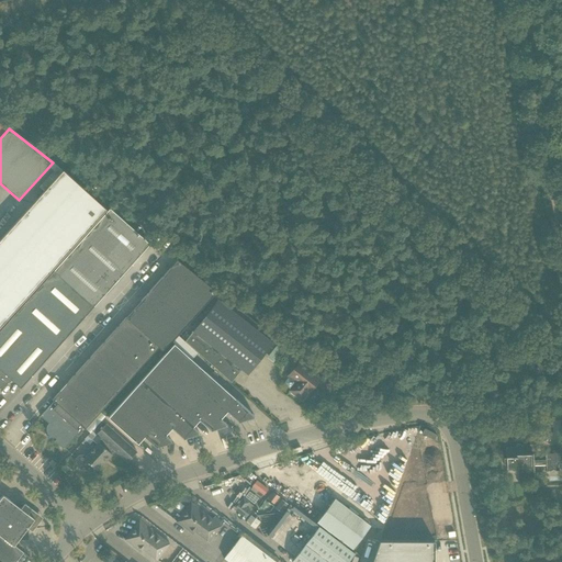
[(0,326),(107,210),(63,170),(0,239),(0,326)]
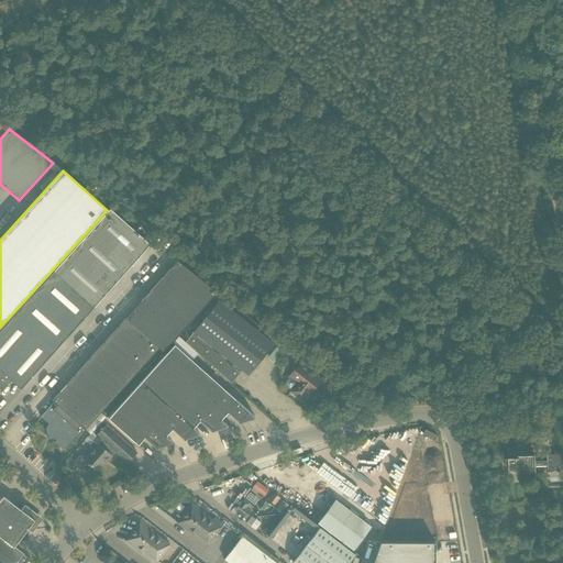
[(131,266),(150,244),(110,209),(90,230),(131,266)]
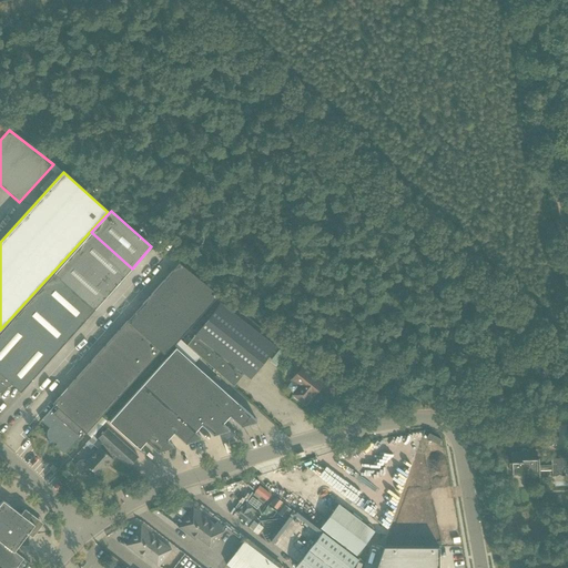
[(113,290),(132,269),(91,232),(72,253),(113,290)]
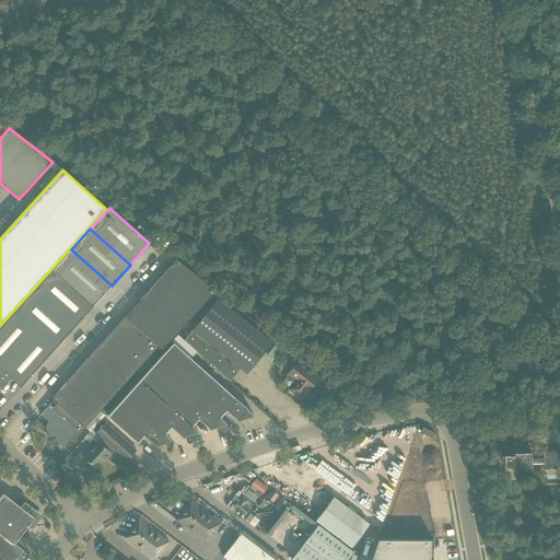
[(92,306),(93,305),(112,286),(71,249),(53,270),(92,306)]
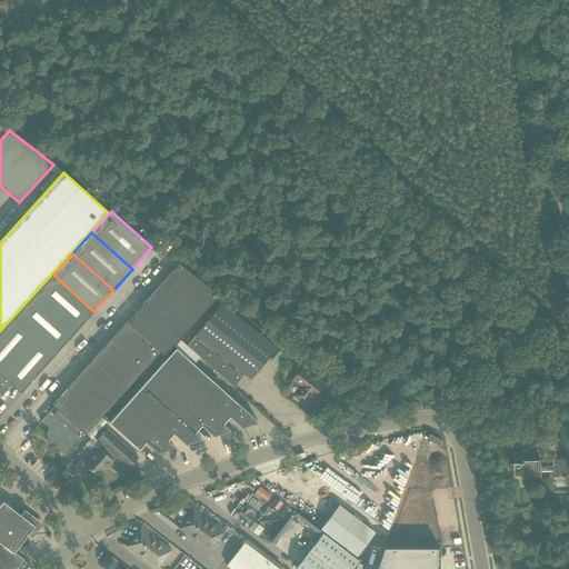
[(166,356),(176,345),(219,296),(188,271),(179,263),(53,405),(52,403),(52,405),(55,407),(41,421),(49,429),(48,429),(48,430),(47,432),(47,433),(47,435),(47,436),(47,437),(48,438),(48,439),(49,440),(49,441),(50,442),(51,442),(52,443),(53,443),(55,445),(56,445),(57,445),(56,447),(65,455),(85,433),(86,435),(87,435),(86,433),(93,426),(91,425),(99,417),(100,418),(160,351),(166,356)]
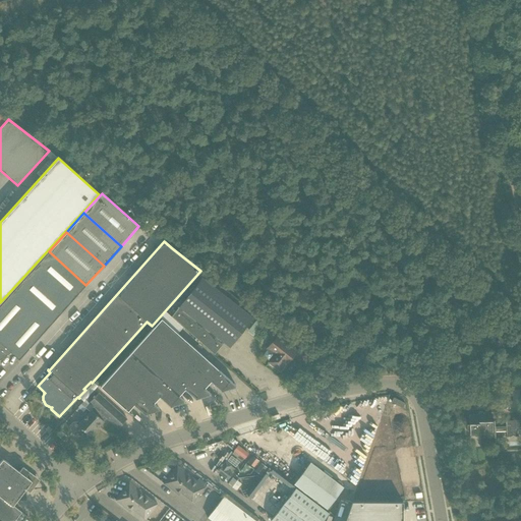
[(68,304),(85,285),(49,251),(32,271),(68,304)]
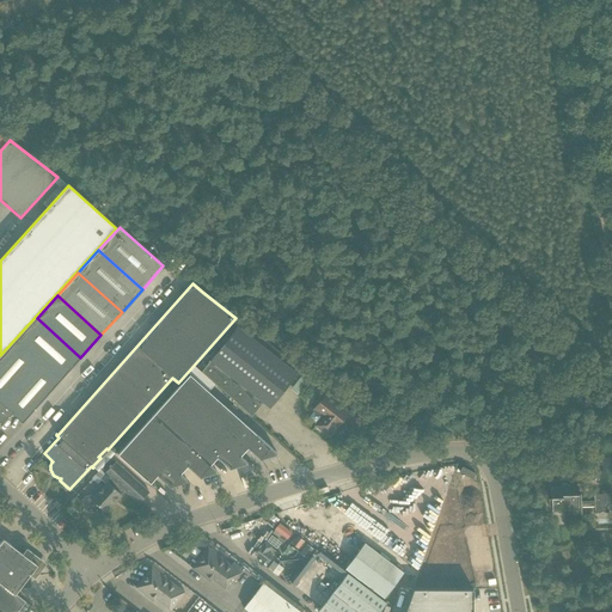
[(60,380),(80,357),(37,318),(17,342),(38,361),(60,380)]
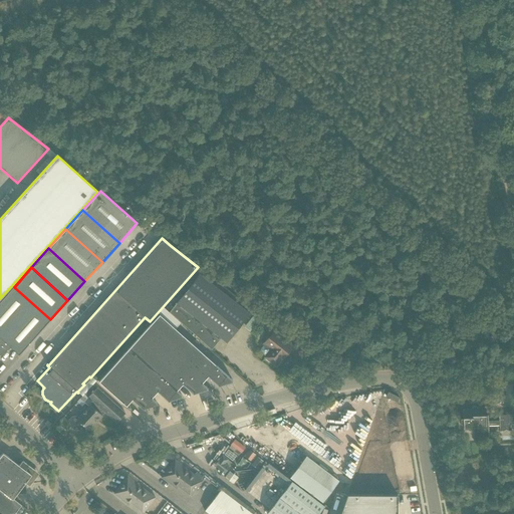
[(227,342),(249,314),(241,308),(199,274),(177,302),(177,303),(170,312),(211,349),(221,337),(227,342)]
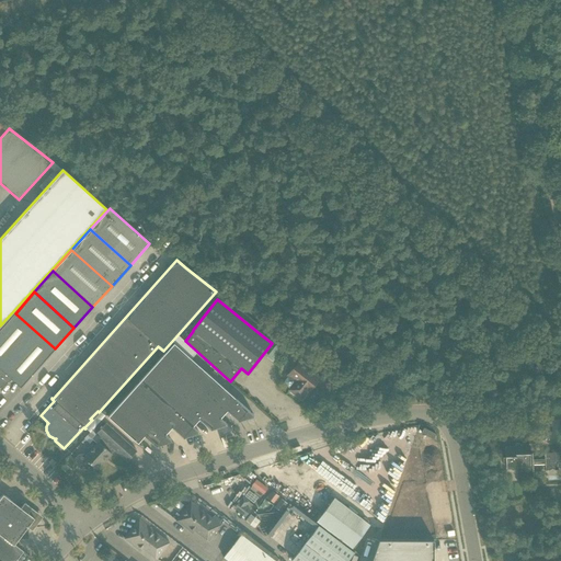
[(0,370),(35,331),(15,313),(0,329),(0,370)]
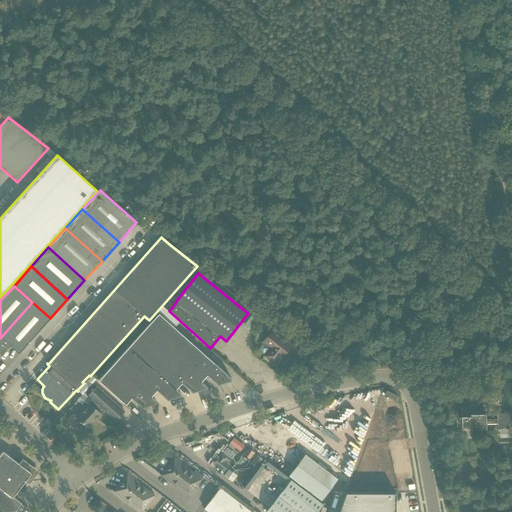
[(19,354),(50,318),(32,302),(0,338),(0,354),(11,347),(19,354)]
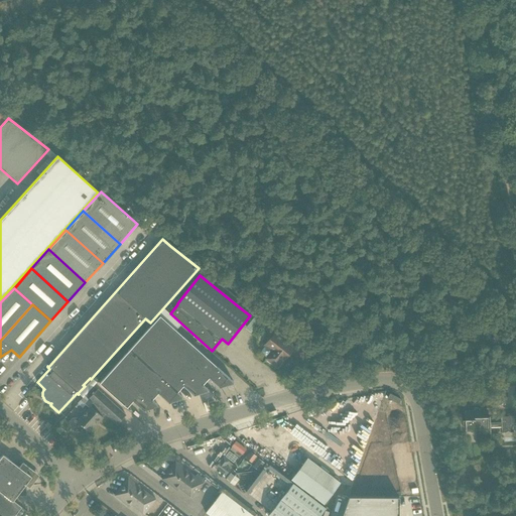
[(159,315),(144,333),(203,385),(210,377),(220,386),(227,377),(233,382),(159,315)]
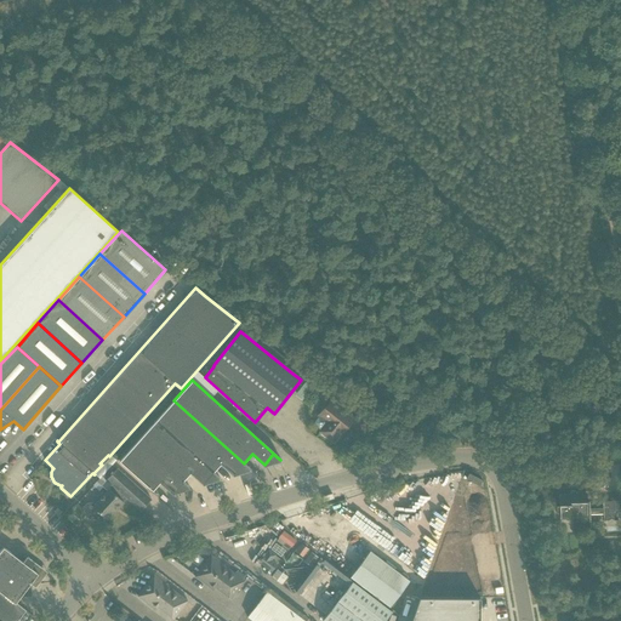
[(174,400),(155,421),(214,472),(222,463),(234,474),(243,463),(249,469),(250,468),(244,463),(174,400)]
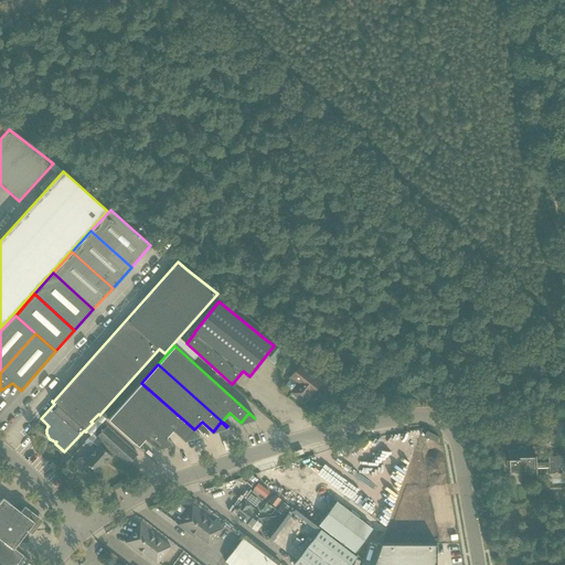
[(311,394),(320,382),(311,375),(300,365),(290,377),(290,379),(285,386),(292,392),(291,393),(302,402),(310,393),(311,394)]
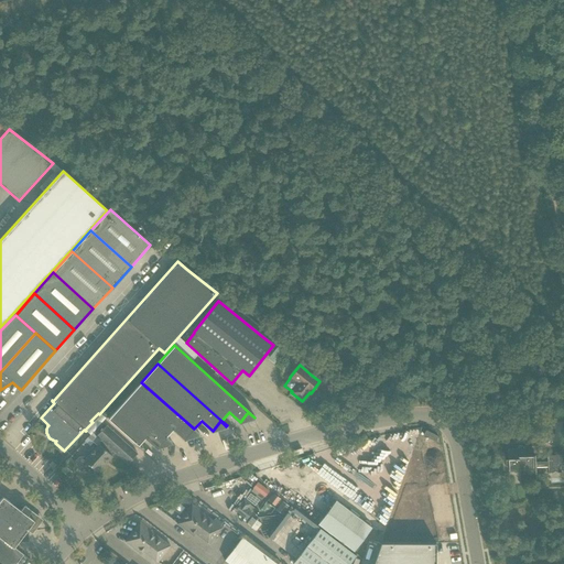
[(141,382),(126,400),(166,437),(173,429),(185,438),(193,430),(198,434),(199,434),(194,429),(141,382)]
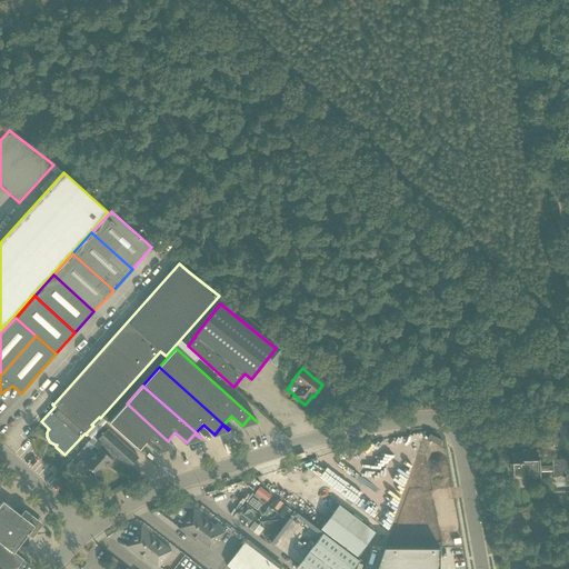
[(127,403),(109,422),(139,450),(147,441),(159,451),(167,441),(172,447),(173,446),(168,441),(127,403)]
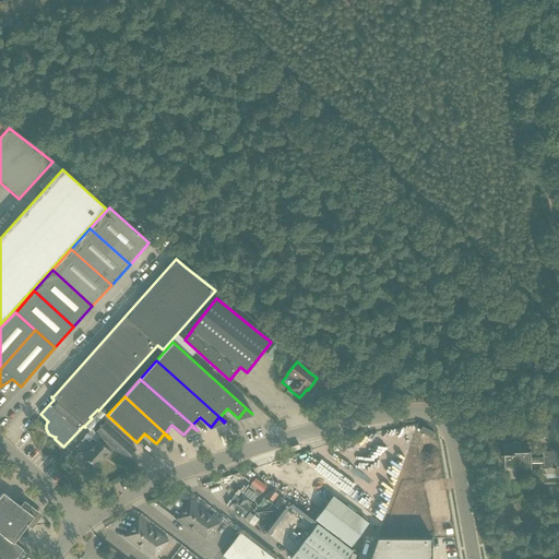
[(127,460),(137,450),(128,442),(105,421),(103,424),(95,432),(103,439),(114,448),(127,460)]
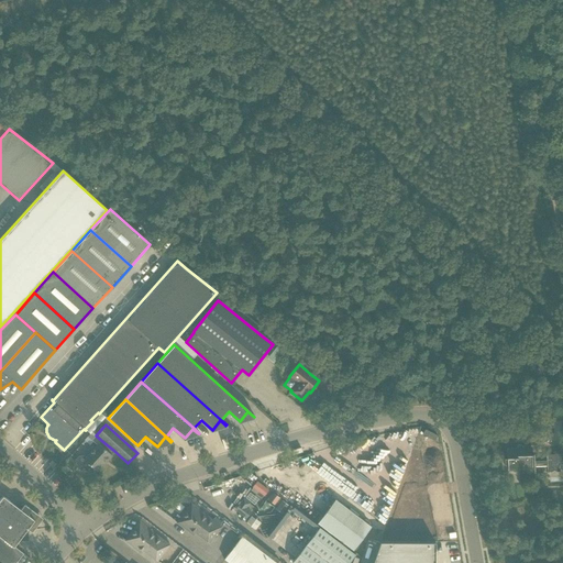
[(114,451),(103,442),(101,445),(99,443),(86,459),(84,456),(78,456),(75,461),(75,466),(80,471),(91,471),(94,468),(96,471),(103,463),(105,464),(112,455),(111,454),(114,451)]
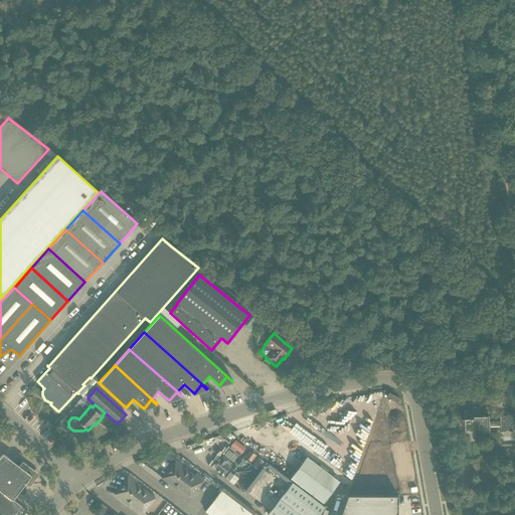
[(486,416),(486,407),(473,407),(473,410),(464,410),(464,419),(462,419),(462,425),(464,425),(464,430),(478,430),(478,433),(489,433),(489,426),(500,426),(500,432),(511,431),(512,427),(514,426),(514,414),(499,416),(500,421),(489,422),(489,416),(486,416)]
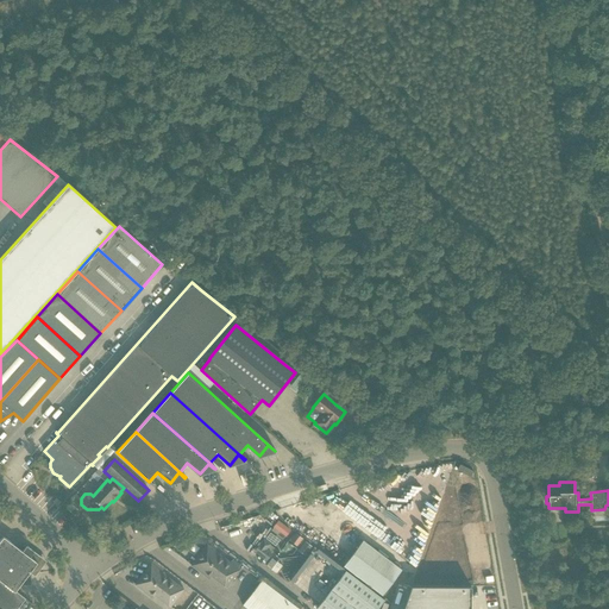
[(446,487),(413,579),(470,579),(456,498),(454,498),(454,500),(451,498),(452,497),(452,495),(452,493),(452,491),(451,489),(450,488),(447,487),(446,487)]
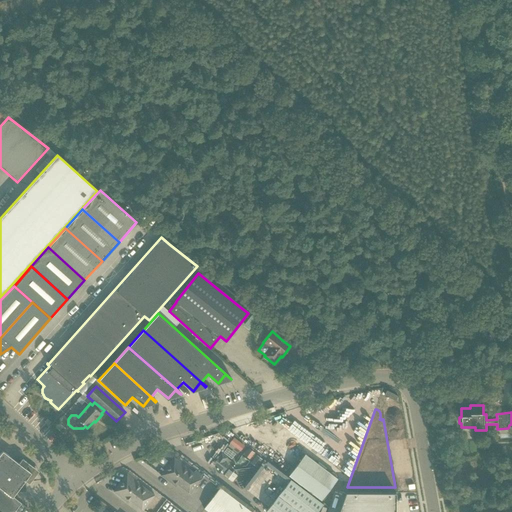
[(230,443),(228,446),(232,449),(234,447),(239,451),(240,451),(244,446),(233,438),(229,443),(230,443)]
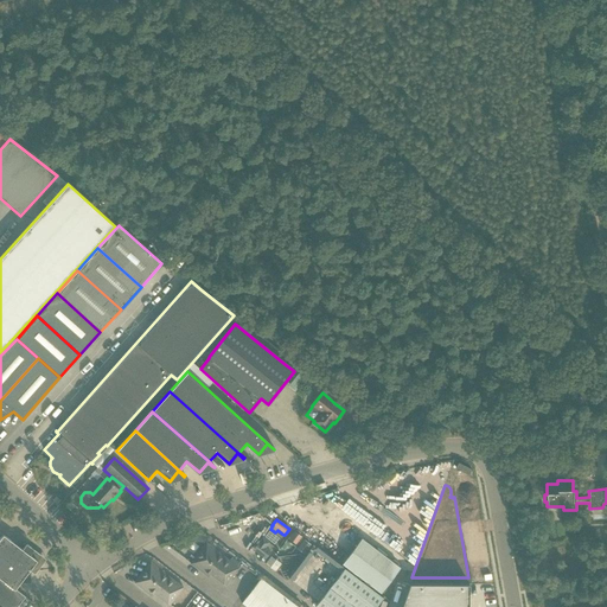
[(294,531),(288,538),(295,544),(301,537),(294,531)]
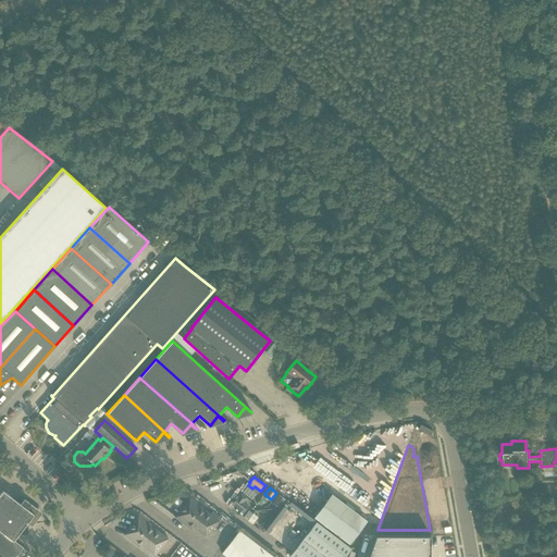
[(21,504),(3,491),(0,494),(0,530),(14,541),(26,523),(32,527),(39,518),(38,510),(24,499),(21,504)]
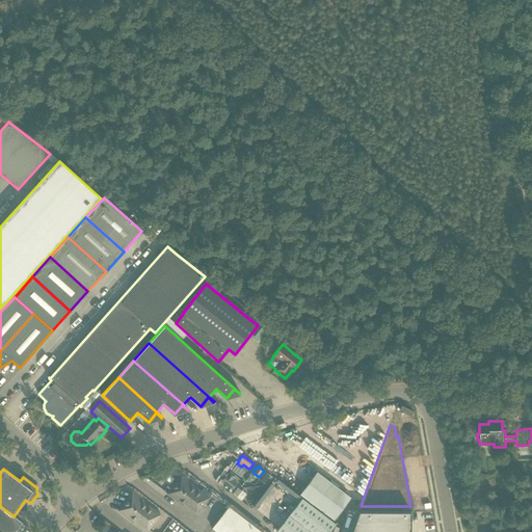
[(230,471),(221,482),(233,490),(237,483),(233,480),(236,476),(230,471)]
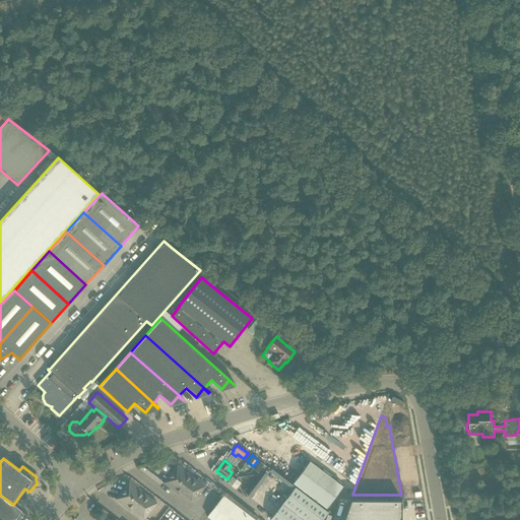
[(260,462),(254,470),(260,474),(266,466),(260,462)]
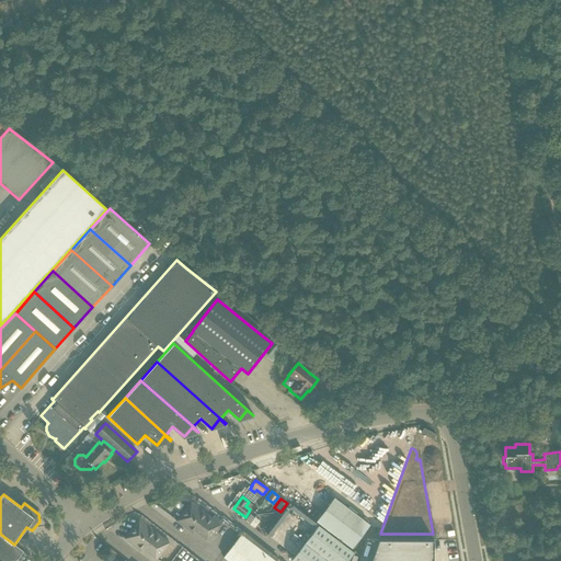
[(351,549),(369,525),(343,505),(334,499),(317,522),(325,528),(351,549)]
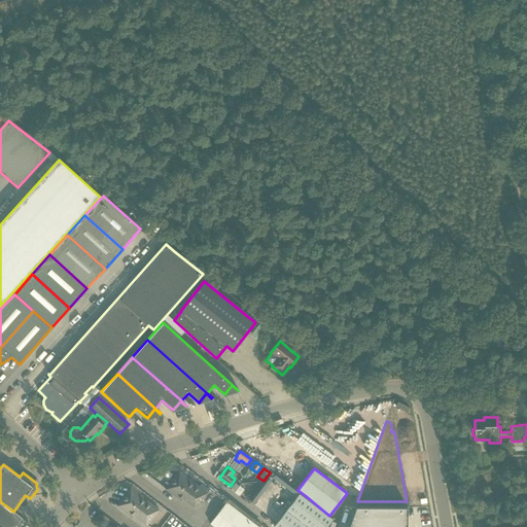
[(186,481),(177,473),(166,489),(176,497),(178,495),(196,508),(208,493),(188,479),(186,481)]
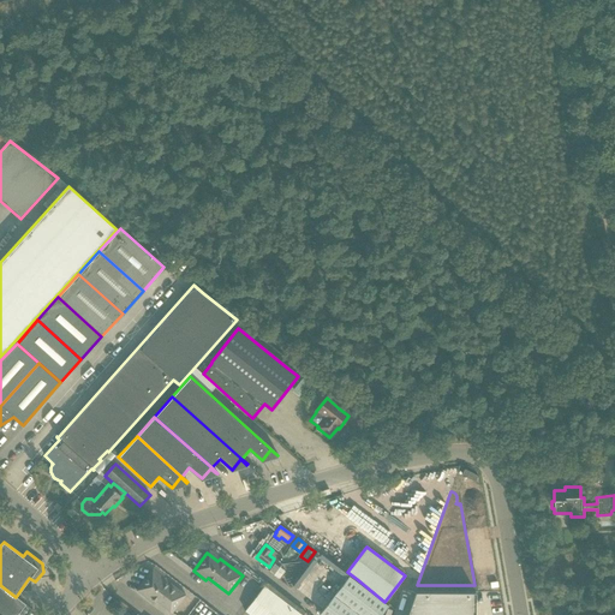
[(161,581),(150,573),(136,591),(149,601),(151,597),(172,614),(185,595),(163,578),(161,581)]
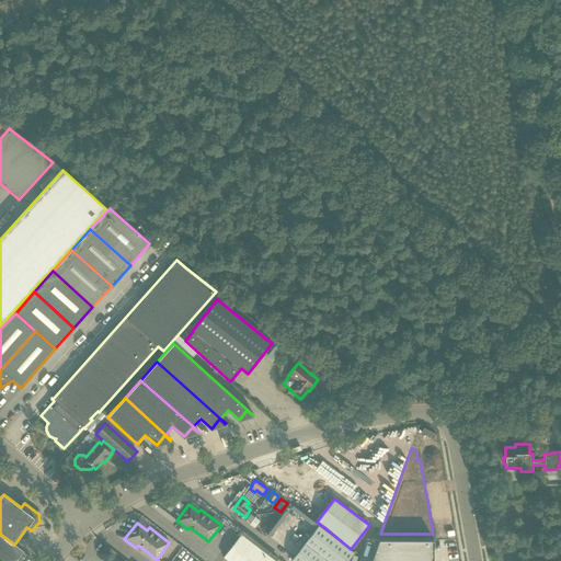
[(290,560),(346,560),(354,552),(318,525),(292,560),(290,560)]
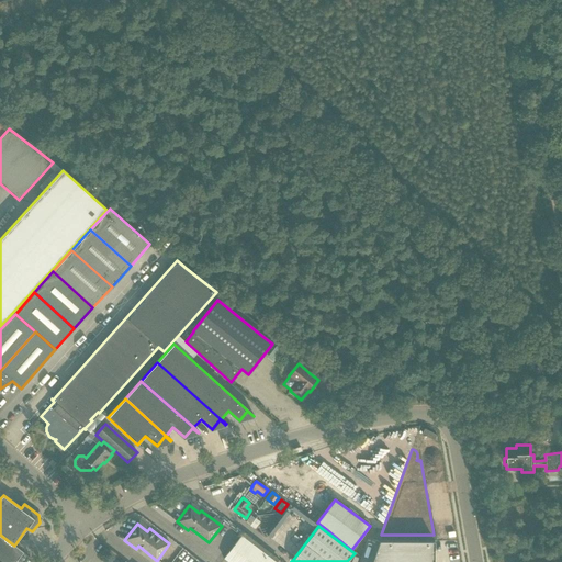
[(15,561),(23,552),(14,546),(0,535),(0,561),(15,561)]
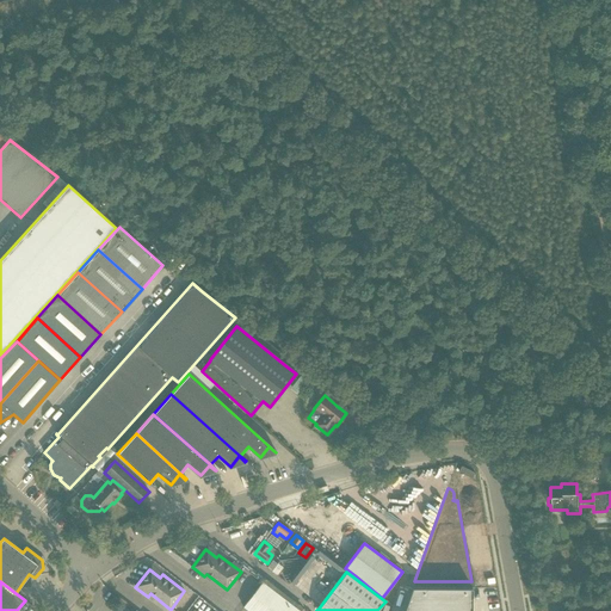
[(300,610),(263,582),(251,599),(244,608),(248,610),(300,610)]
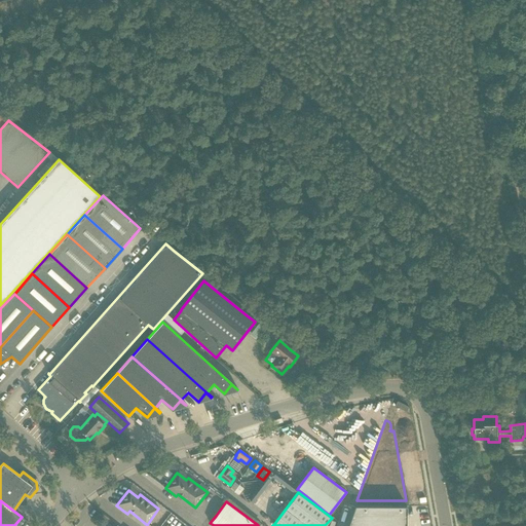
[(354,506),(347,525),(406,525),(407,514),(407,506),(354,506)]
